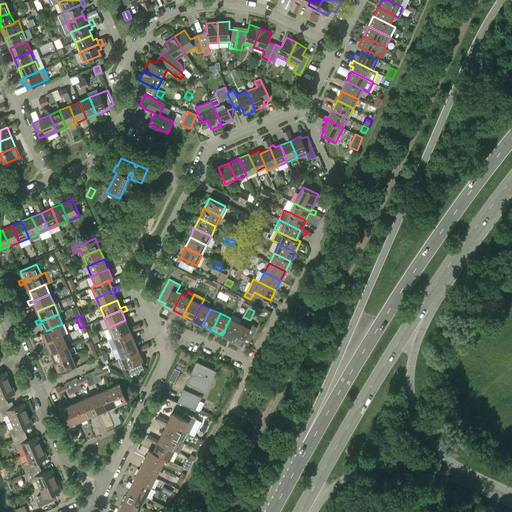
[(230,318),(222,335),(231,339),(239,323),(230,318)]
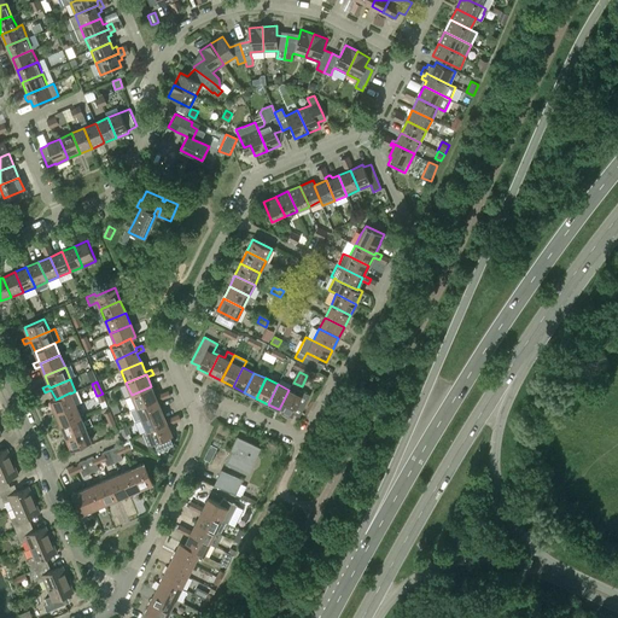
[(151,386),(132,395),(136,407),(157,398),(156,396),(151,386)]
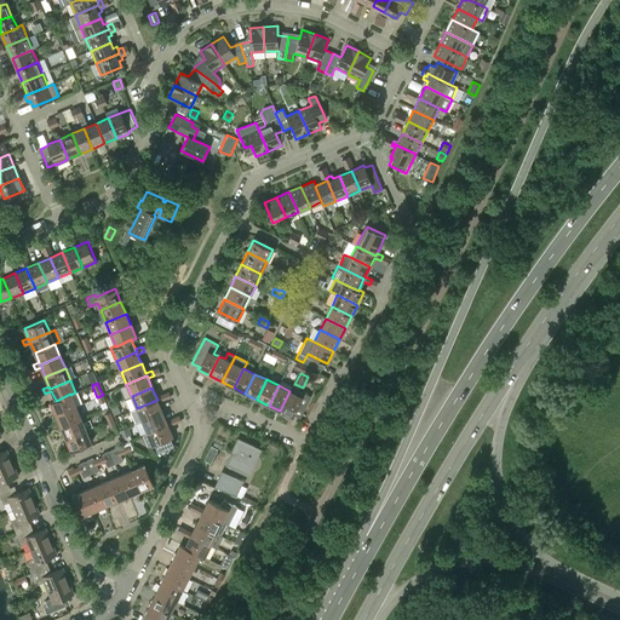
[(290,391),(280,411),(292,417),(293,415),(300,418),(311,396),(299,390),(297,395),(290,391)]
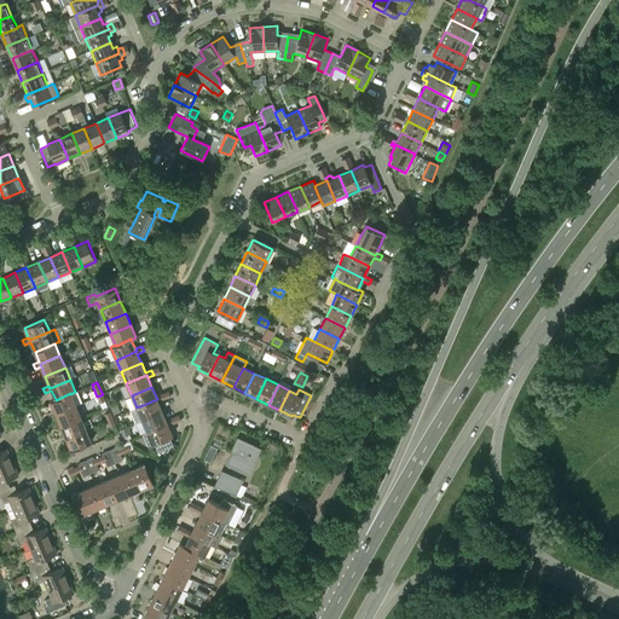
[(76,405),(70,394),(70,393),(56,400),(56,399),(51,401),(56,415),(76,405)]
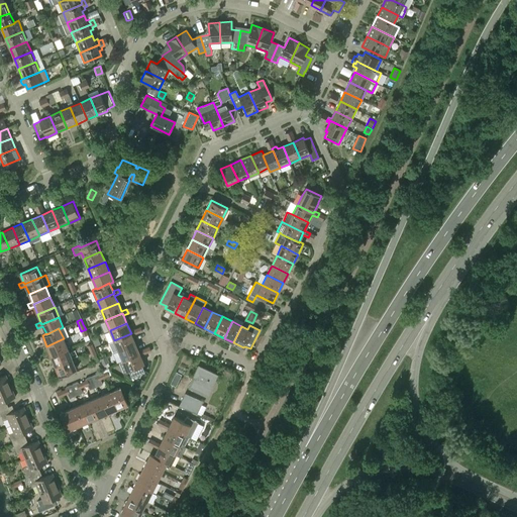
[(131,333),(114,340),(118,350),(135,343),(132,335),(137,333),(135,329),(130,331),(131,333)]
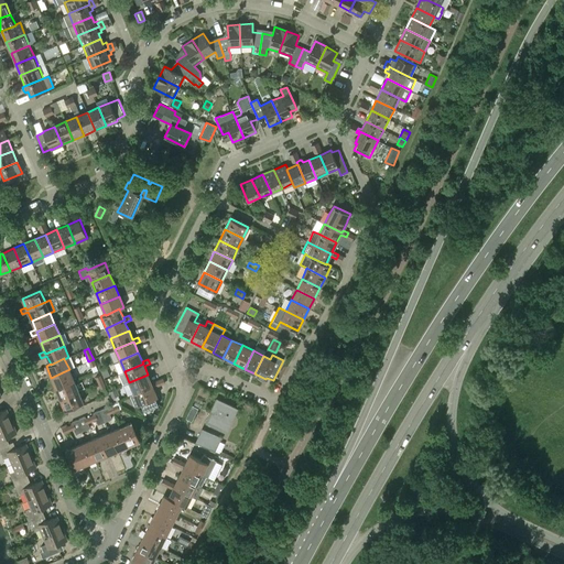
[(69,369),(51,378),(55,388),(74,380),(69,369)]
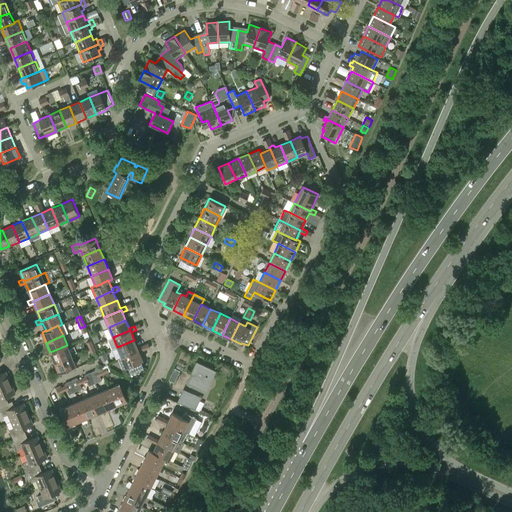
[(134,340),(117,347),(121,357),(138,350),(139,352),(144,350),(142,346),(137,348),(134,340)]
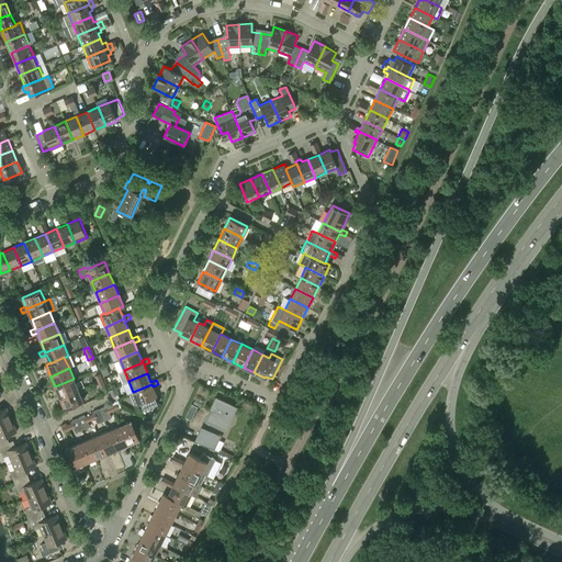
[(74,379),(55,386),(59,397),(78,390),(74,379)]
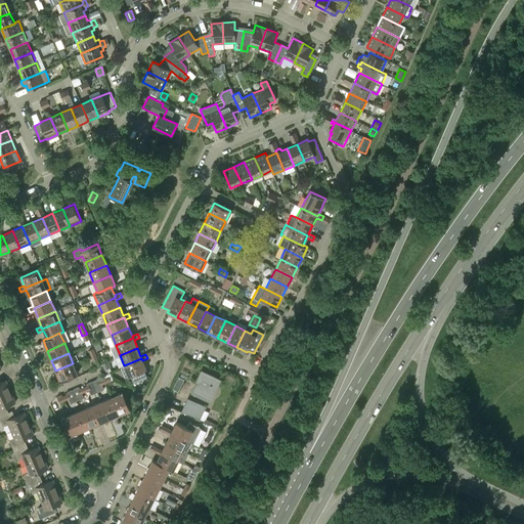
[(146,368),(142,360),(141,358),(124,365),(121,366),(125,378),(131,376),(134,382),(136,381),(142,383),(144,377),(146,376),(144,369),(146,368)]
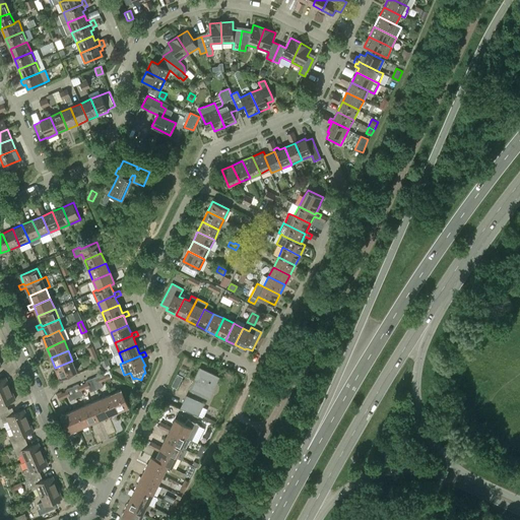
[(72,361),(55,368),(60,379),(77,372),(72,361)]
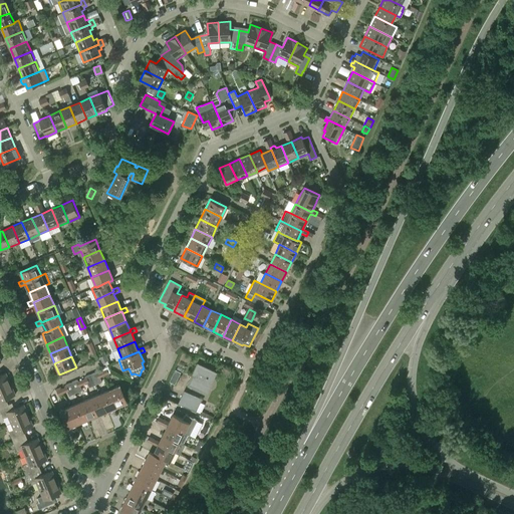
[(197,363),(187,386),(206,394),(216,372),(197,363)]
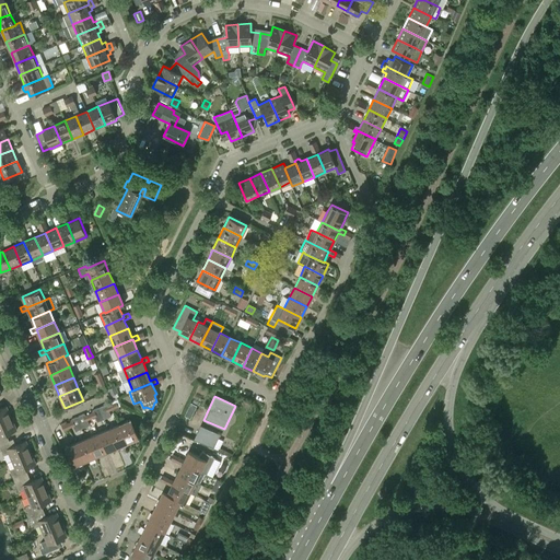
[(98,407),(104,419),(112,416),(108,410),(113,409),(111,405),(107,406),(106,405),(98,407)]
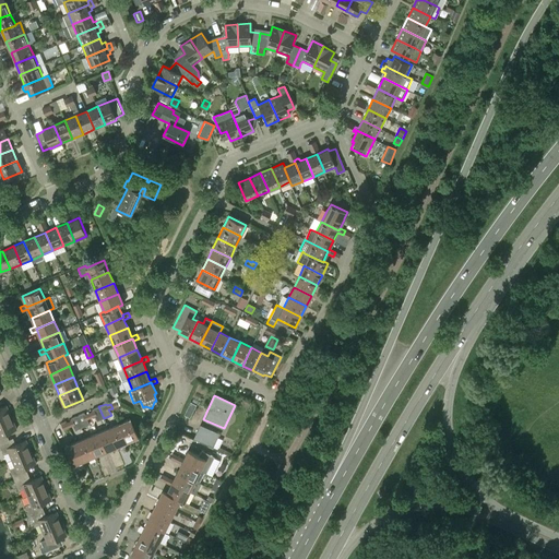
[(0,421),(11,417),(7,405),(0,407),(0,421)]
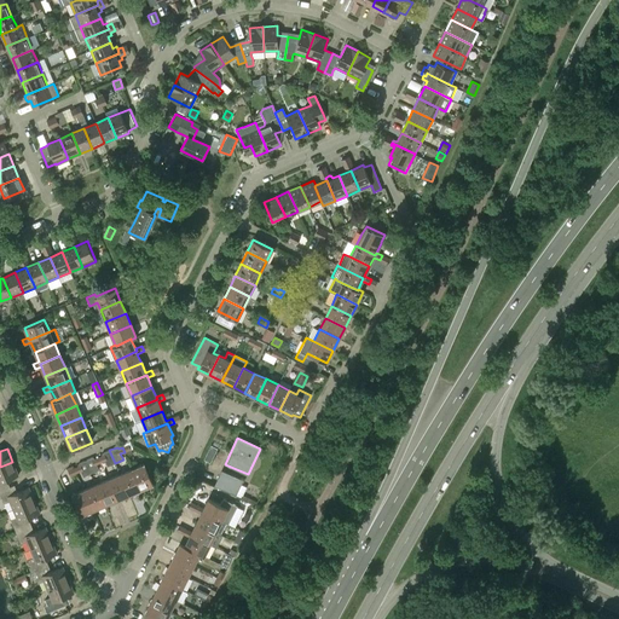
[(98,457),(100,462),(105,461),(108,467),(115,463),(109,450),(102,453),(103,456),(98,457)]
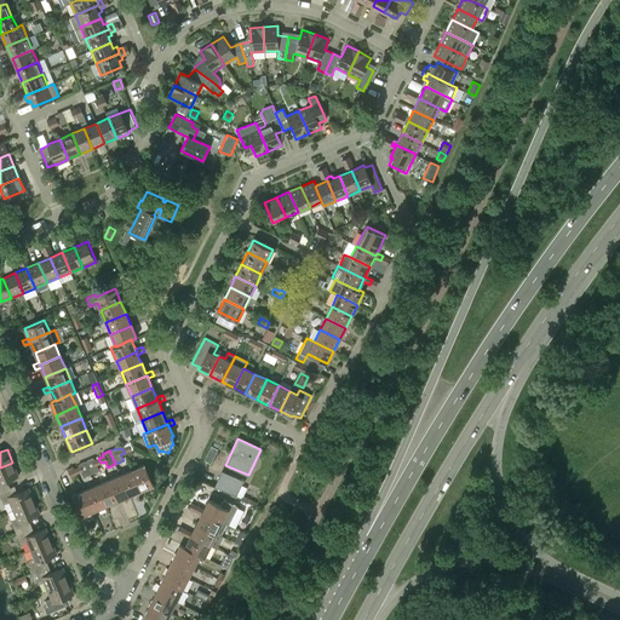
[(86,461),(91,475),(99,471),(97,465),(101,463),(98,458),(95,460),(93,458),(86,461)]
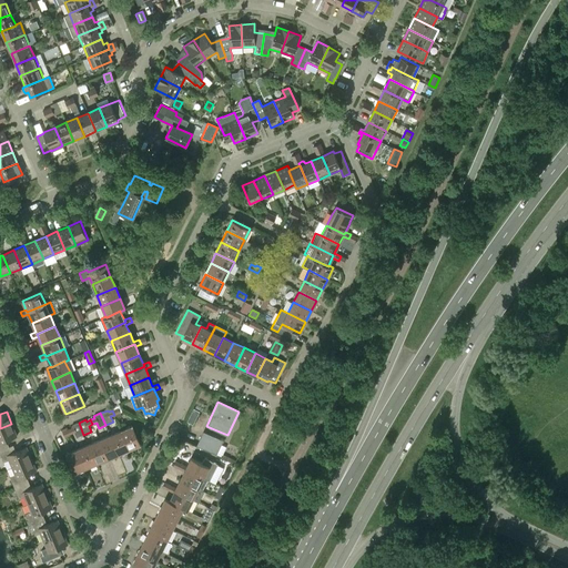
[(71,426),(72,427),(69,429),(70,434),(74,432),(77,437),(83,435),(79,423),(71,426)]
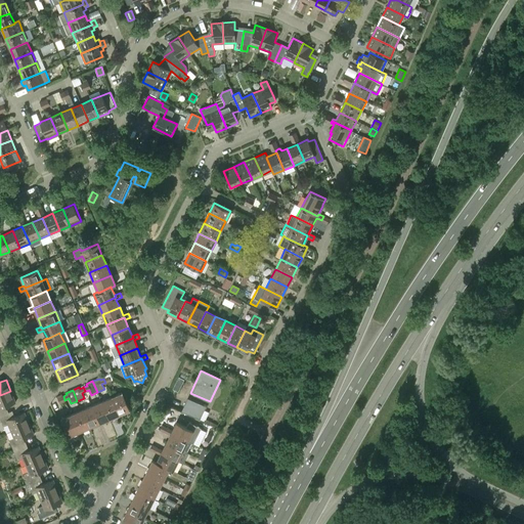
[(10,391),(0,395),(0,416),(8,412),(5,406),(15,402),(10,391)]
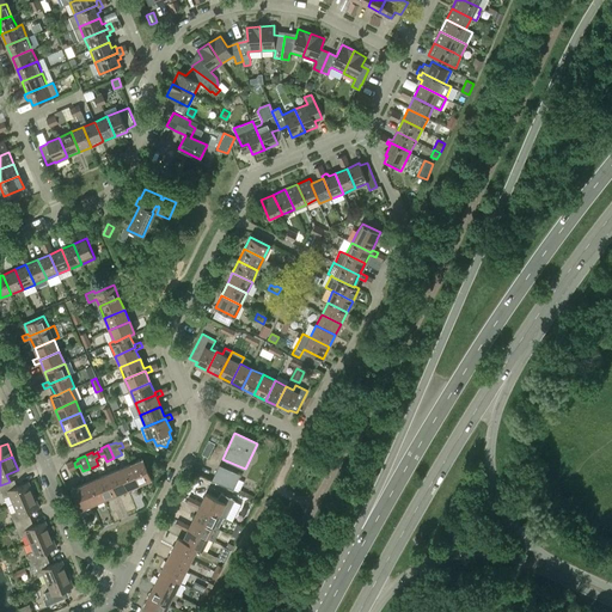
[(130,464),(139,484),(152,478),(142,458),(130,464)]
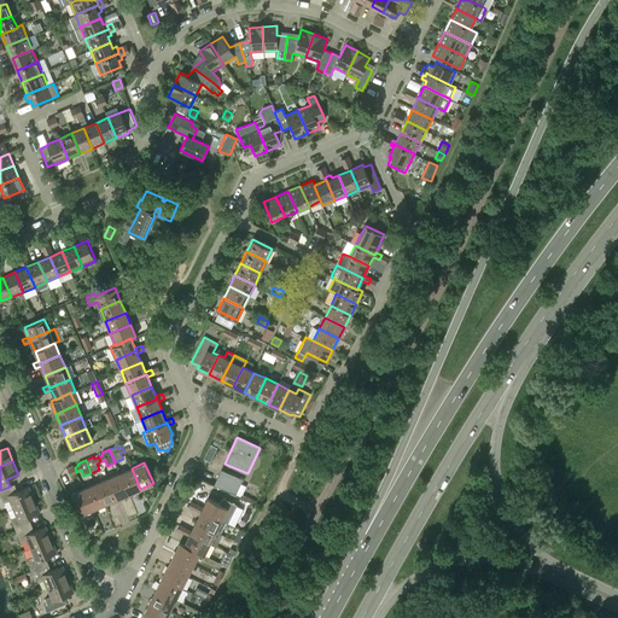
[(128,494),(140,489),(132,468),(120,473),(128,494)]
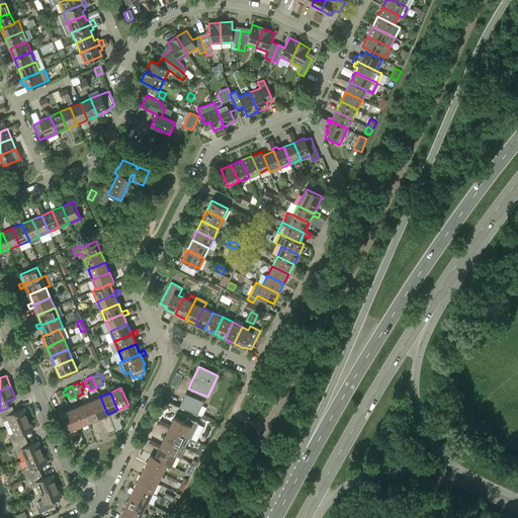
[(197,414),(202,402),(186,395),(180,407),(197,414)]
